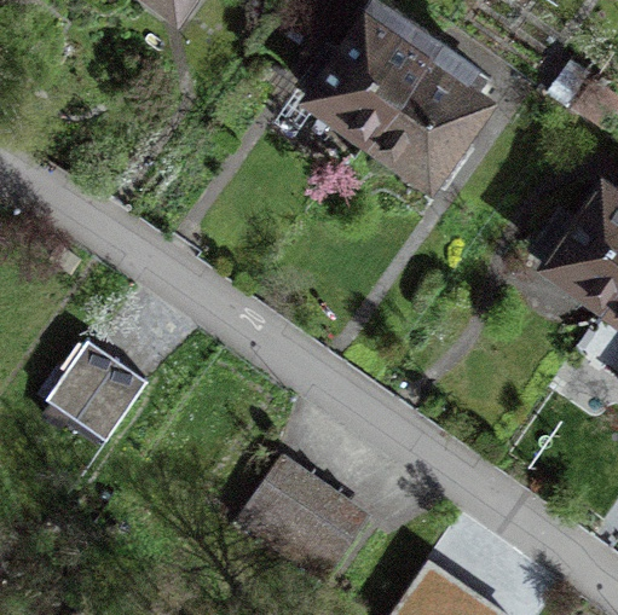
[(185,0),(152,0),(175,16),(185,0)]
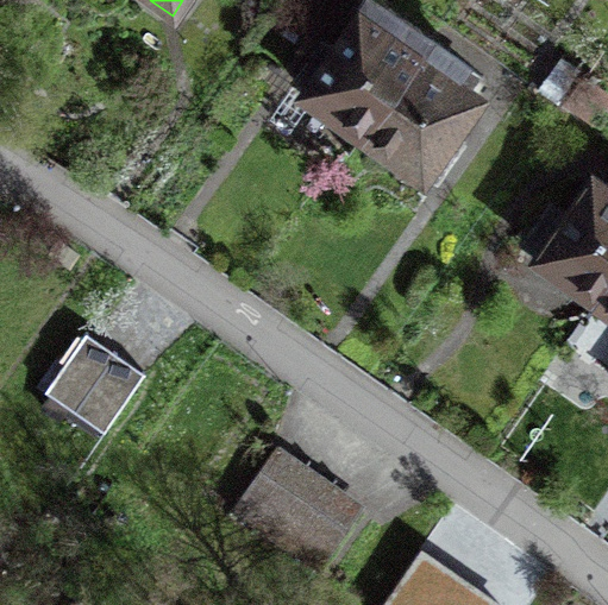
[(364,133),(428,43),(371,4),(353,29),(336,56),(320,45),(293,83),(364,133)]
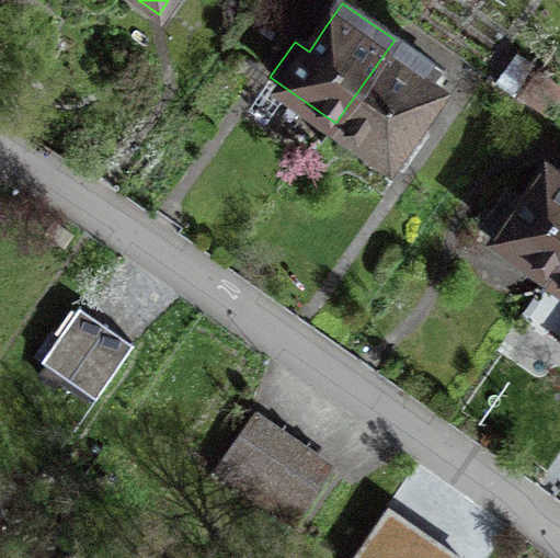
[(395,40),(335,123),(401,169),(426,133),(420,128),(413,124),(435,92),(415,78),(426,61),(395,40)]
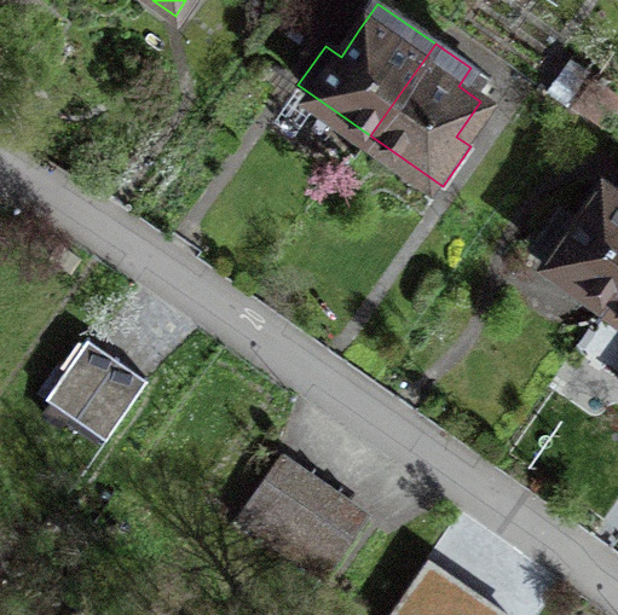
[(559,209),(530,249),(607,303),(617,288),(617,198),(604,189),(578,224),(559,209)]
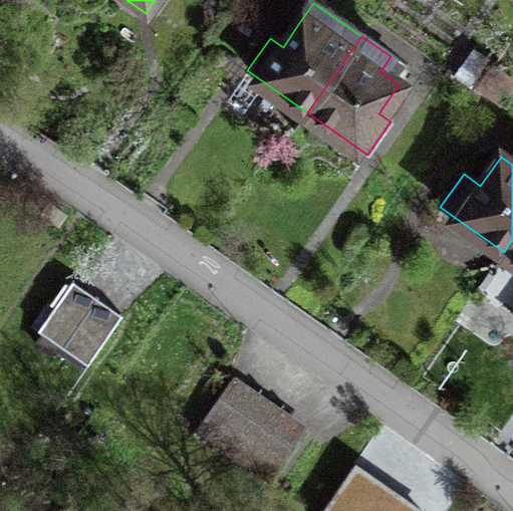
[(512,239),(504,252),(512,258),(512,239)]
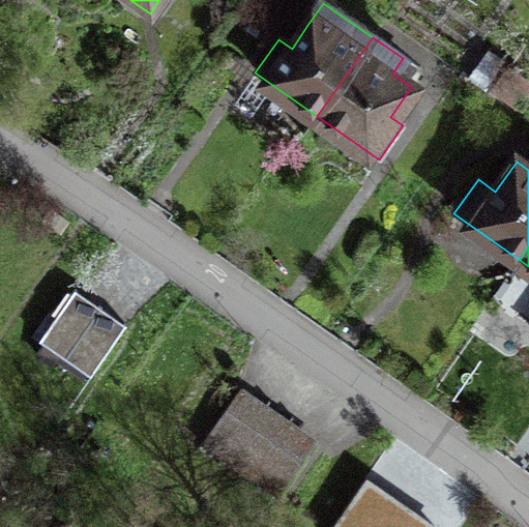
[(75,291),(38,343),(90,378),(126,327),(75,291)]
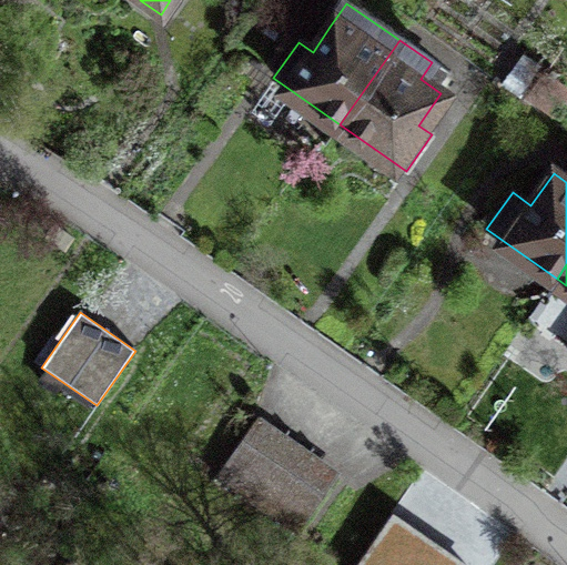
[(242,497),(279,443),(252,425),(215,478),(242,497)]
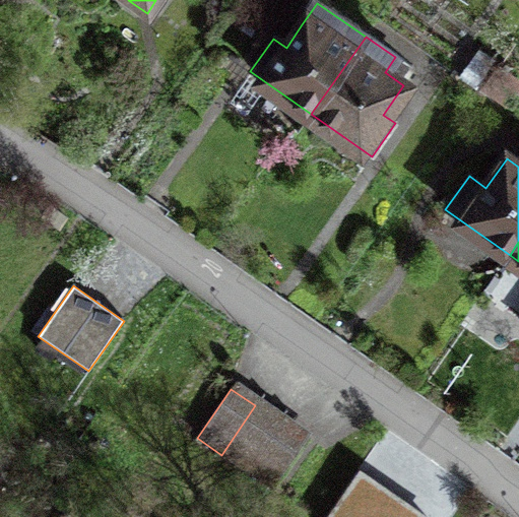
[(255,405),(221,455),(271,489),(305,440),(255,405)]
